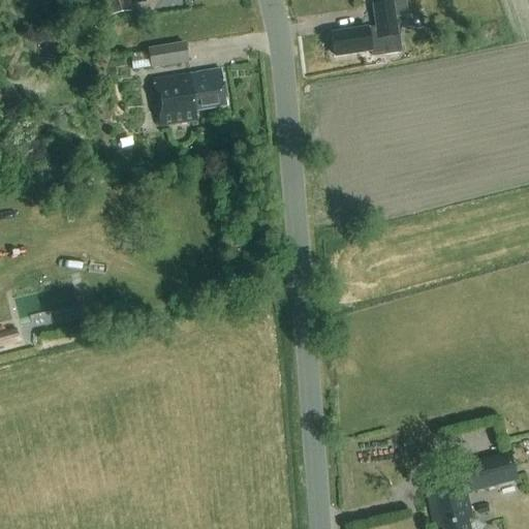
[(131,12),(128,0),(104,0),(109,17),(131,12)]
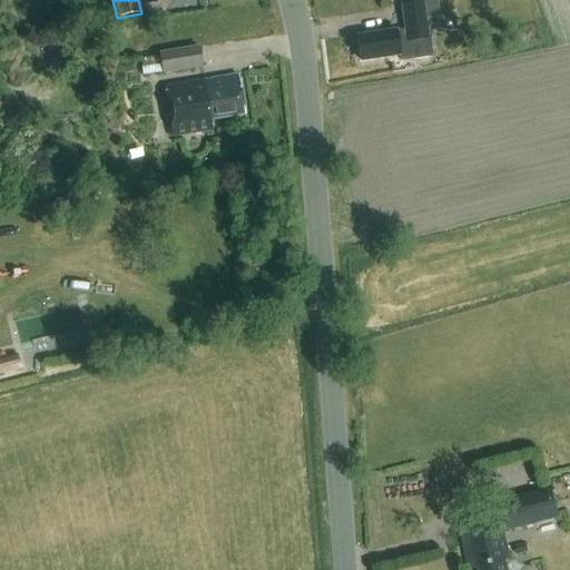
[(423,2),(425,20),(439,18),(436,1),(423,2)]
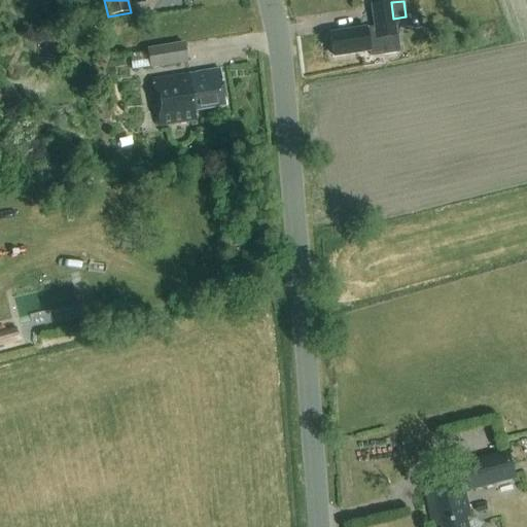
[(370,53),(367,42),(396,37),(390,2),(371,6),(374,29),(330,36),(334,58),(370,53)]
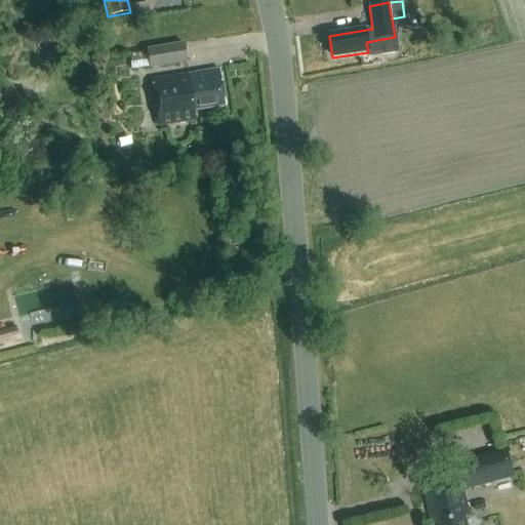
[(149,68),(187,63),(184,42),(146,47),(149,68)]
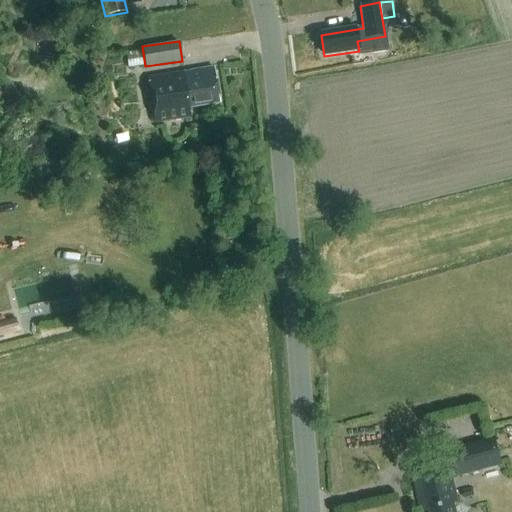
[(188,109),(219,105),(213,69),(148,79),(155,124),(190,119),(188,109)]
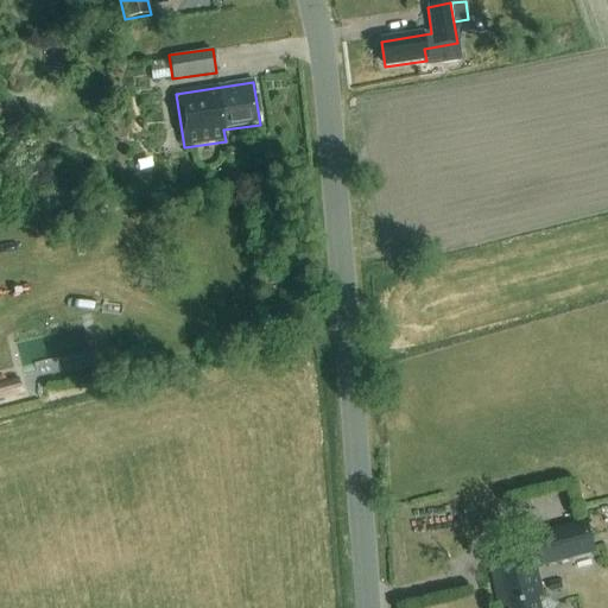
[(0,381),(0,400),(23,394),(18,377),(0,381)]
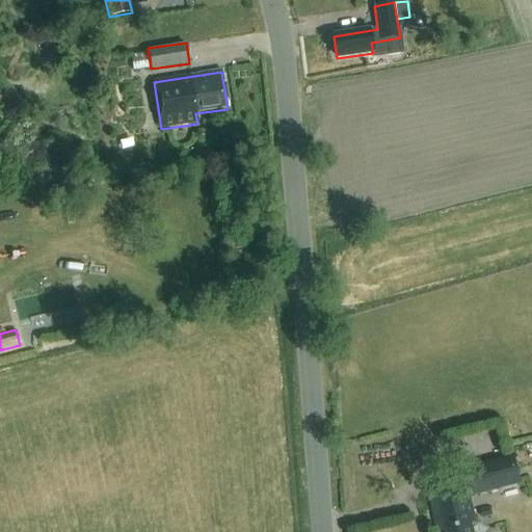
[(472,485),(468,486),(429,496),(437,528),(446,526),(447,531),(474,531),(473,525),(476,524),(470,496),(522,483),(514,454),(467,466),(472,485)]
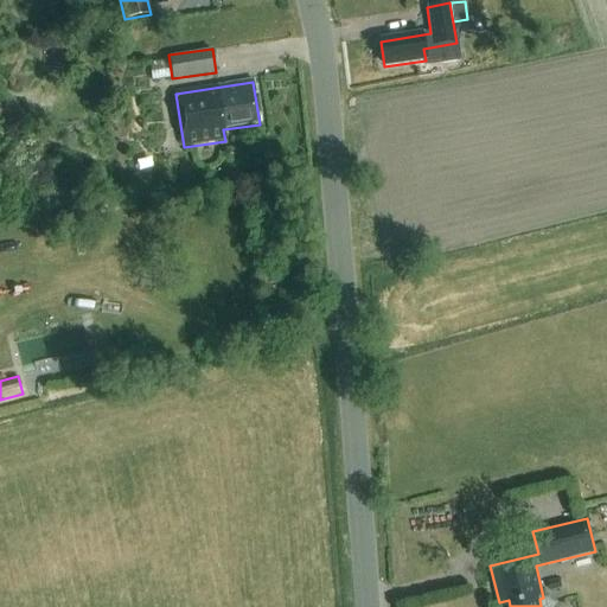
[(549,582),(551,592),(562,589),(560,580),(549,582)]
